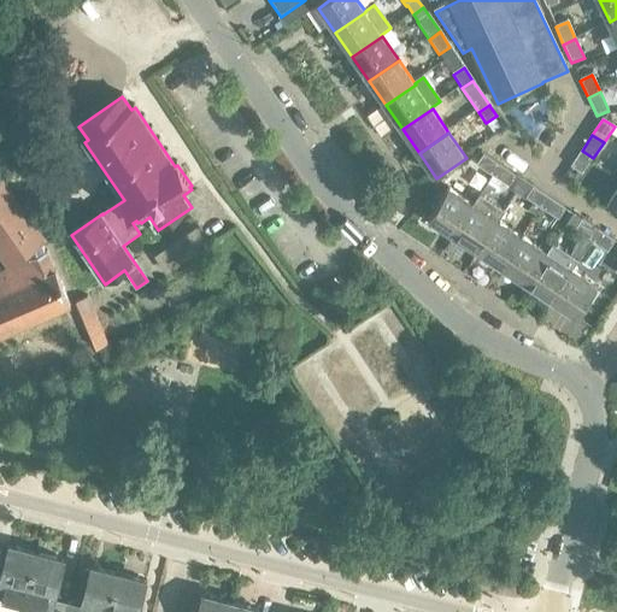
[(582,151),(571,166),(582,174),(593,158),(582,151)]
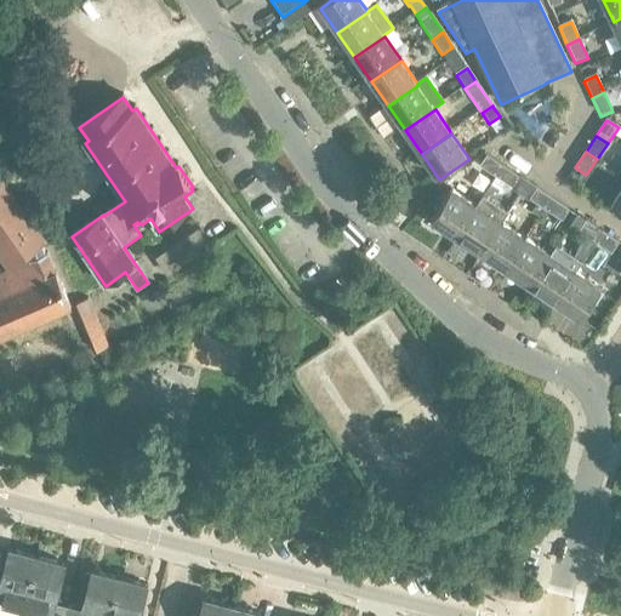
[(503,169),(488,158),(480,169),(496,180),(503,169)]
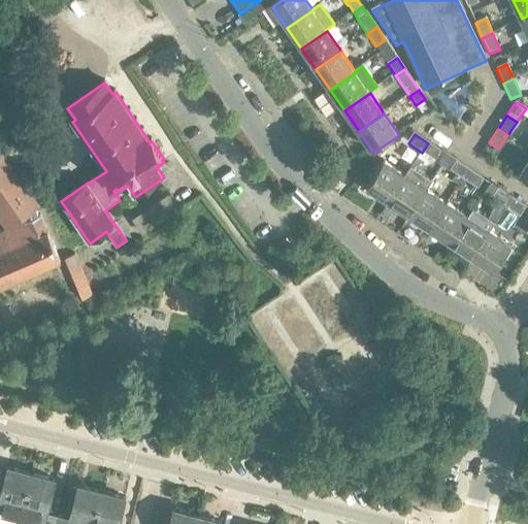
[(441,152),(428,143),(422,153),(435,162),(441,152)]
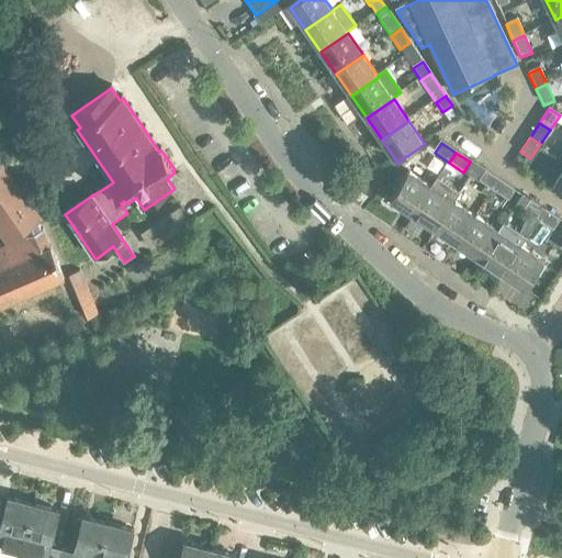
[(41,221),(2,165),(0,166),(0,224),(2,227),(6,231),(9,233),(13,233),(18,232),(24,230),(27,238),(42,232),(37,223),(41,221)]
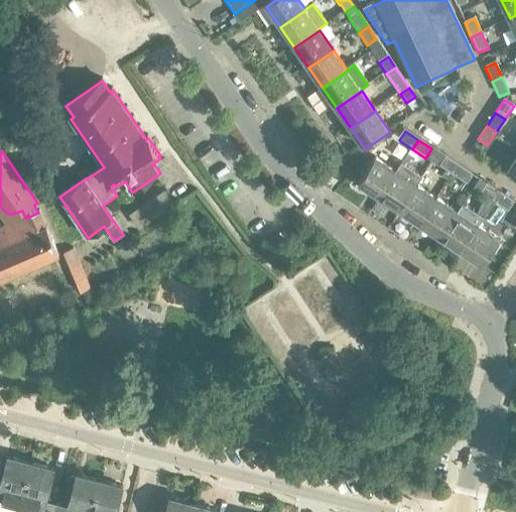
[(460,166),(445,157),(439,167),(453,176),(460,166)]
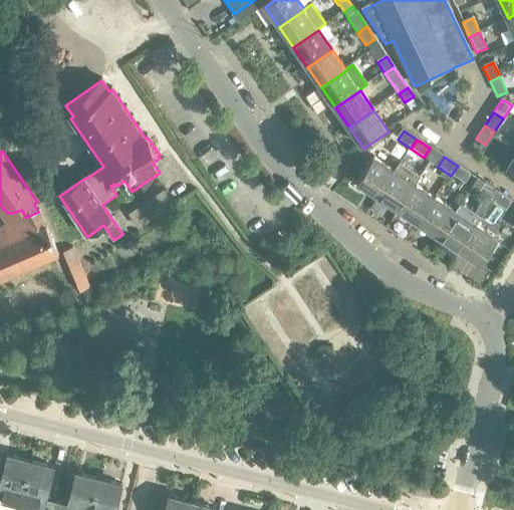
[(357,184),(377,198),(395,173),(373,159),(357,184)]
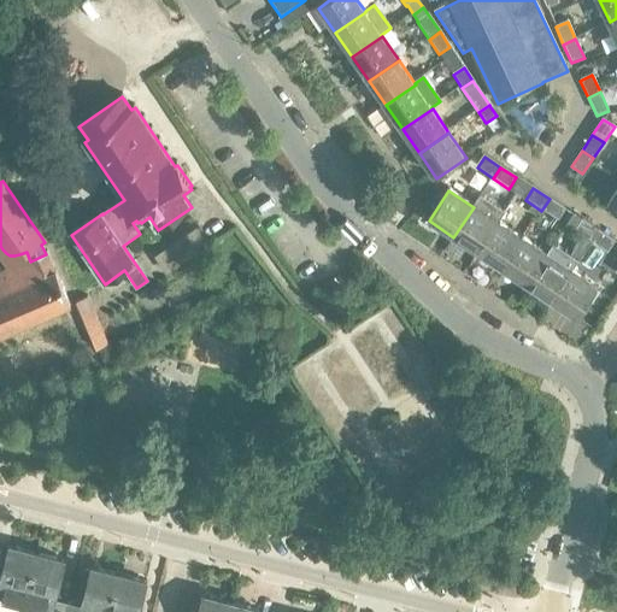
[(479,253),(498,223),(504,213),(480,198),(474,207),(453,237),(479,253)]
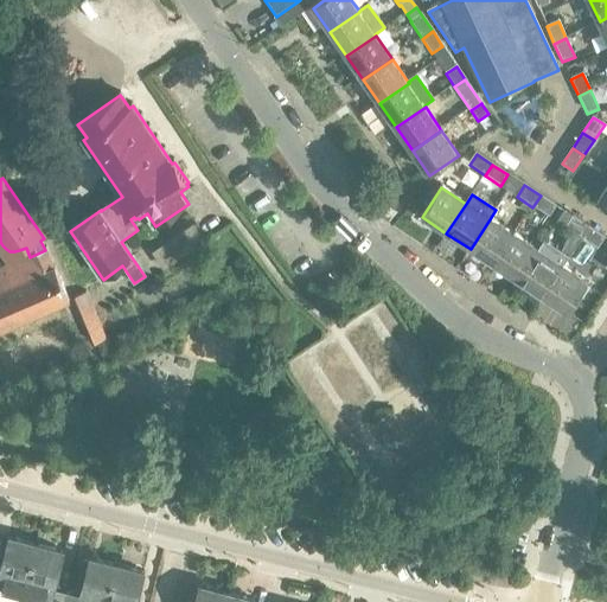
[(541,196),(532,207),(549,218),(556,206),(541,196)]
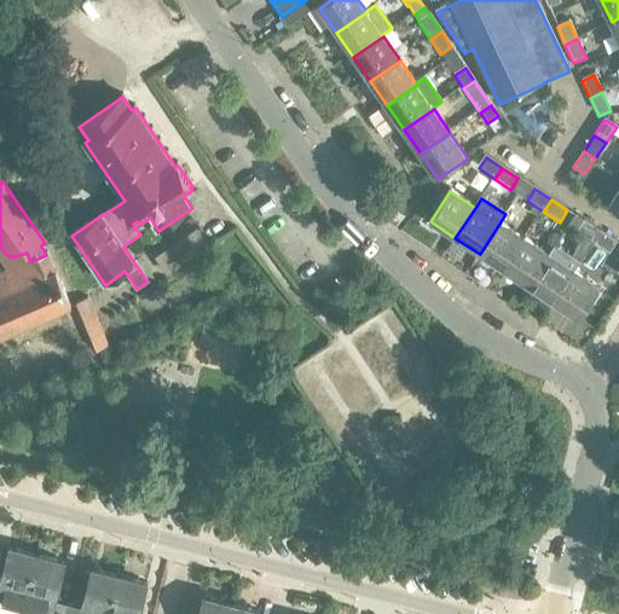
[(600,232),(584,221),(577,233),(593,243),(600,232)]
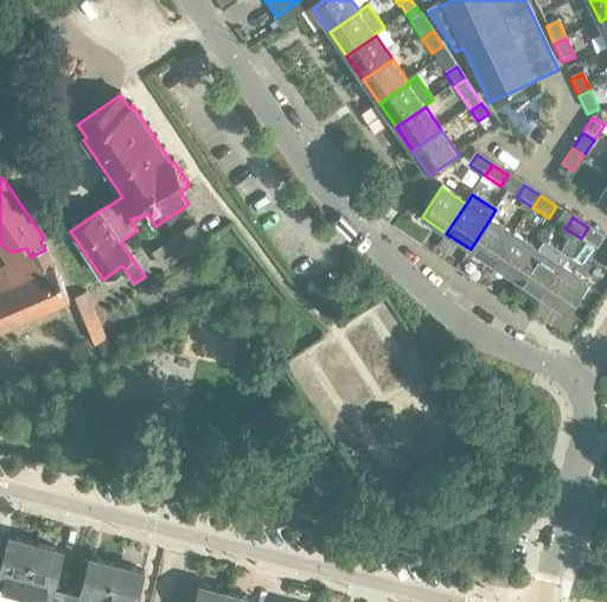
[(490,219),(471,249),(494,266),(515,235),(490,219)]
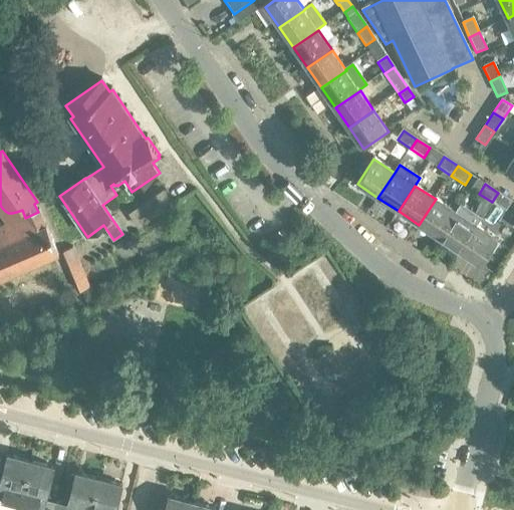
[(127,215),(139,230),(174,206),(164,191),(127,215)]
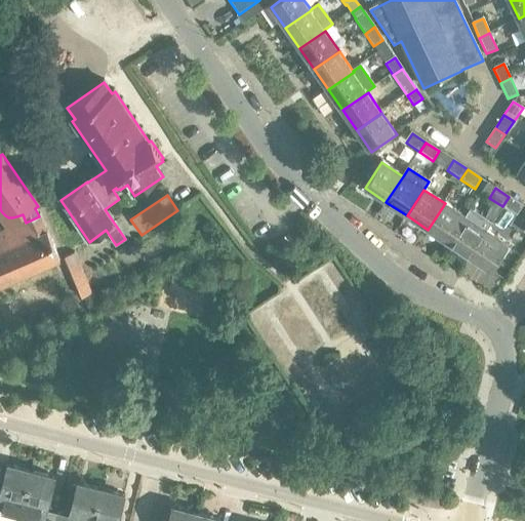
[(509,197),(502,206),(517,216),(523,207),(509,197)]
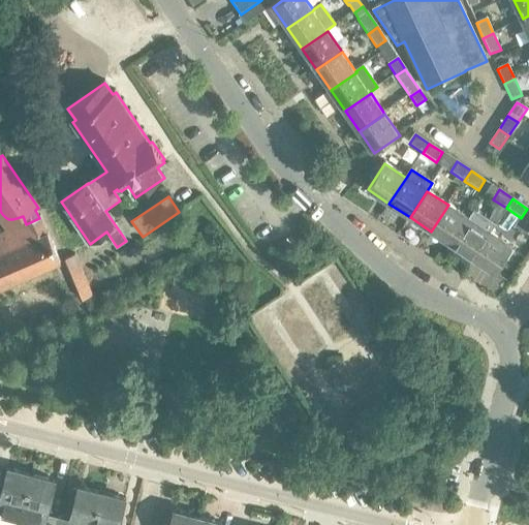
[(448,205),(431,232),(452,245),(469,219),(448,205)]
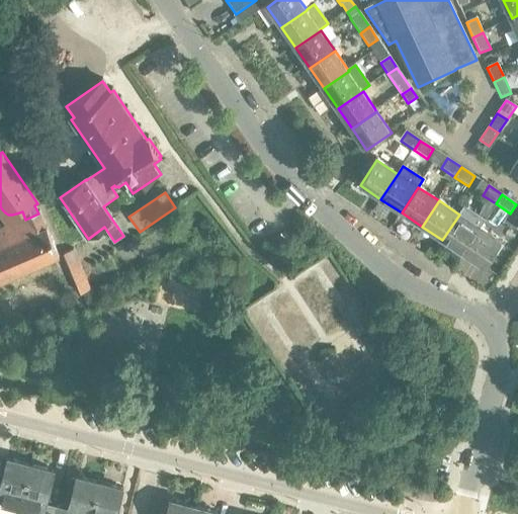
[(462,253),(480,228),(485,221),(464,206),(459,215),(442,240),(462,253)]
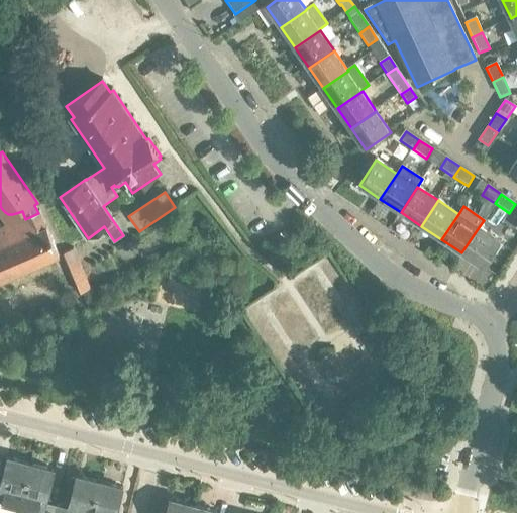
[(0,283),(61,258),(48,228),(47,228),(40,212),(38,213),(25,219),(0,229),(0,283)]
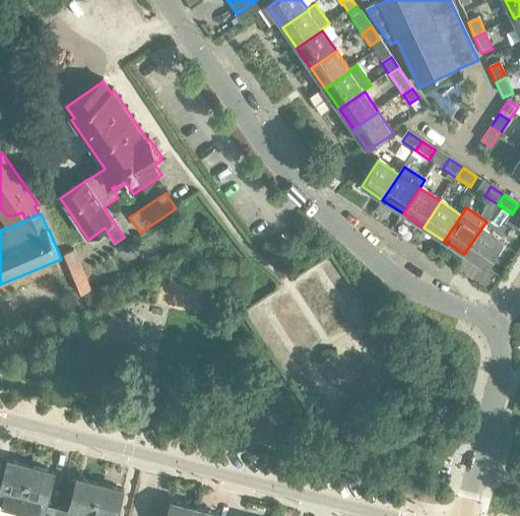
[(481,229),(464,254),(485,268),(503,243),(481,229)]
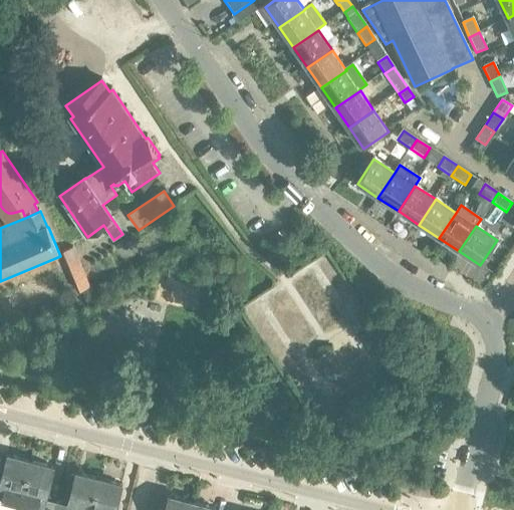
[(79,293),(89,288),(72,249),(62,253),(79,293)]
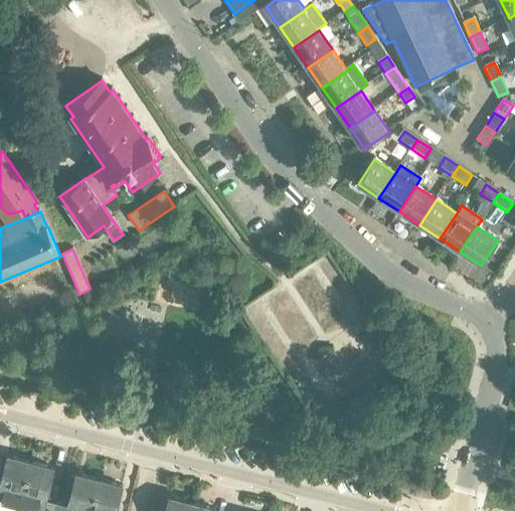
[(6,458),(0,482),(0,502),(18,508),(29,464),(6,458)]
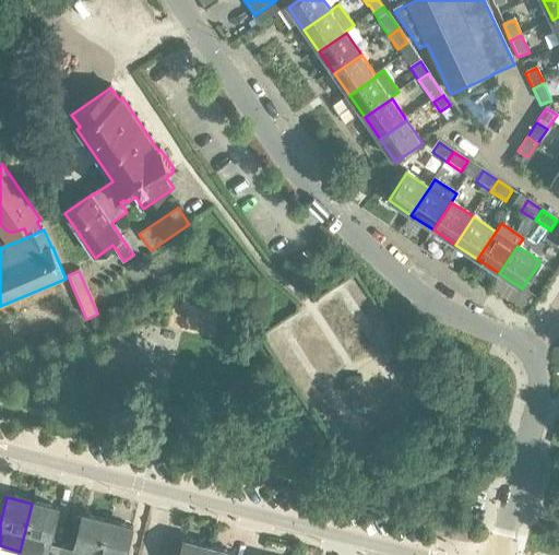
[(57,510),(32,504),(20,552),(28,554),(58,554),(60,548),(48,546),(57,510)]
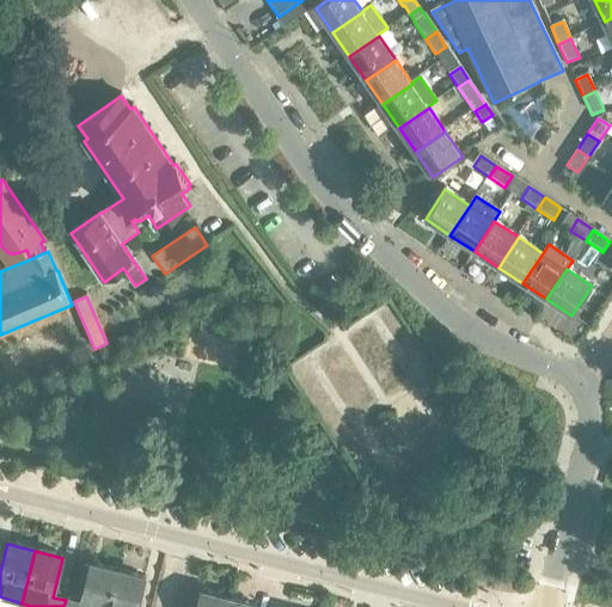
[(80,600),(108,606),(116,572),(89,565),(80,600)]
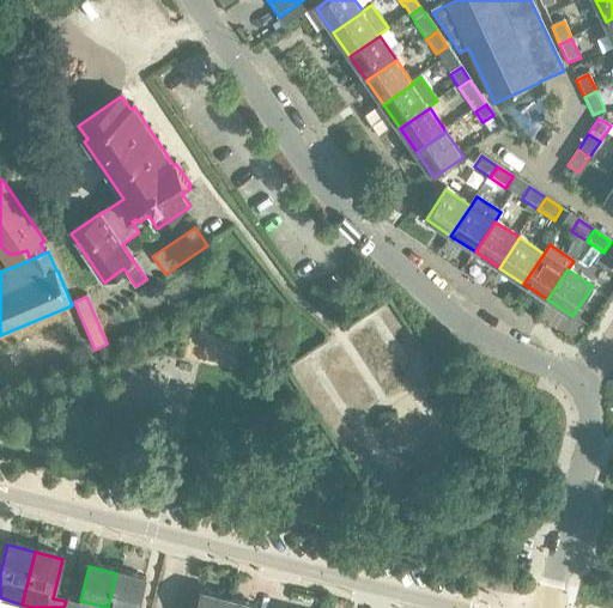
[(116,573),(108,607),(138,607),(145,581),(116,573)]
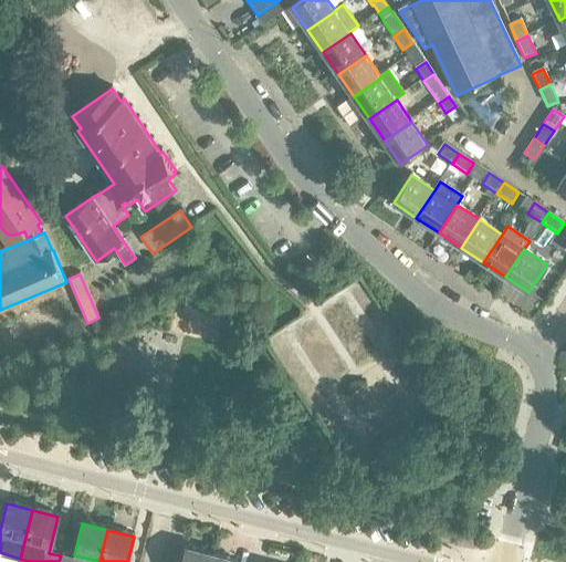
[(208,561),(210,555),(184,549),(179,561),(208,561)]
